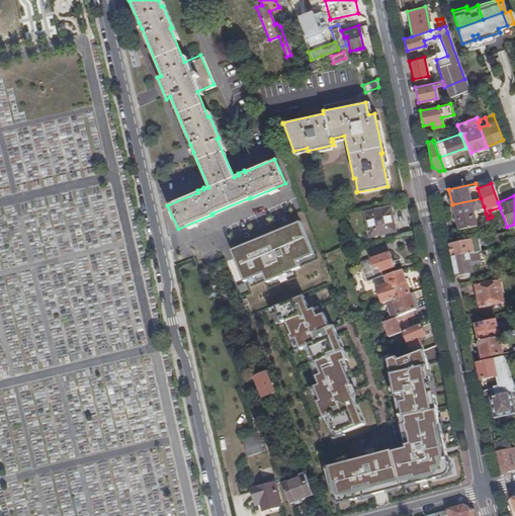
[(481,198),(452,204),(457,228),(475,225),(471,209),(484,206),(481,198)]
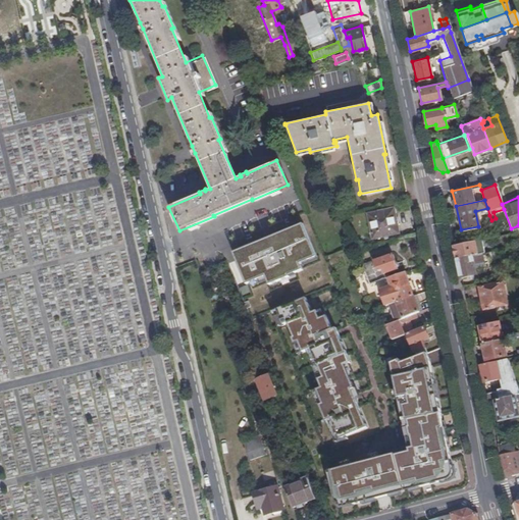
[(398,231),(393,207),(365,212),(371,238),(398,231)]
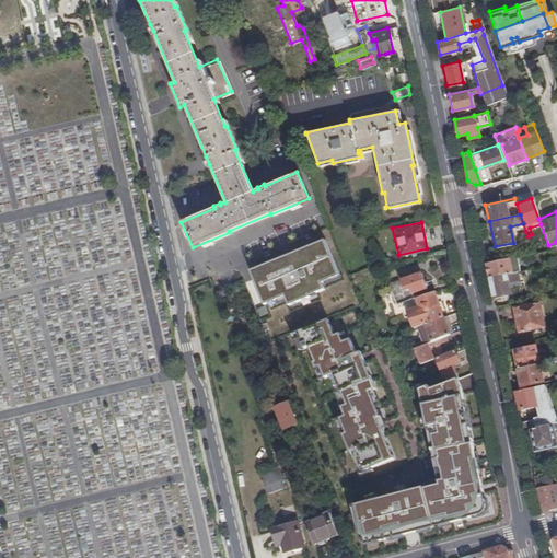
[(325,241),(253,270),(266,303),(287,295),(290,302),(324,288),(321,281),(338,274),(325,241)]
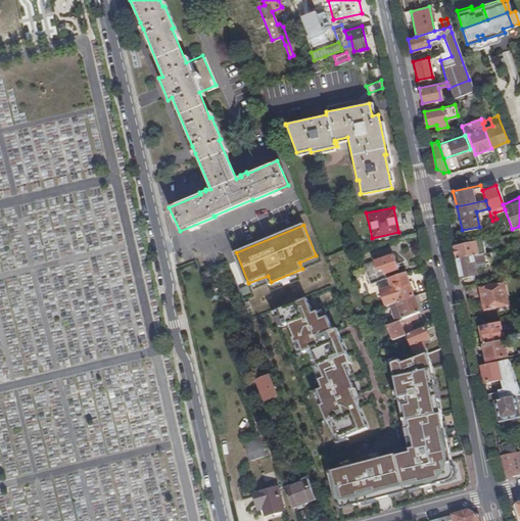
[(480,239),(453,244),(456,257),(481,252),(483,251),(480,239)]
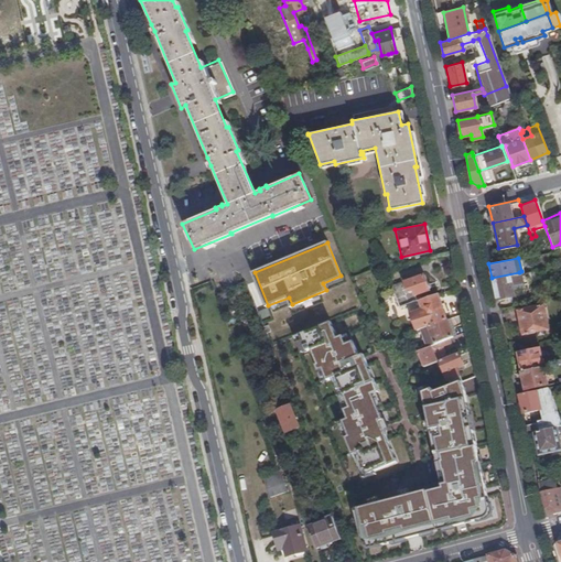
[(519,272),(492,278),(496,299),(514,295),(511,288),(522,285),(519,272)]
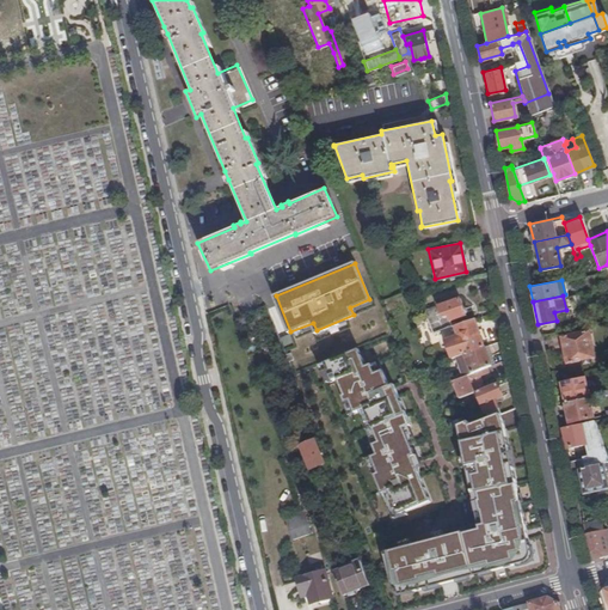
[(433,305),(422,310),(424,316),(430,331),(430,333),(450,324),(448,319),(464,313),(458,297),(436,304),(438,311),(436,312),(433,305)]
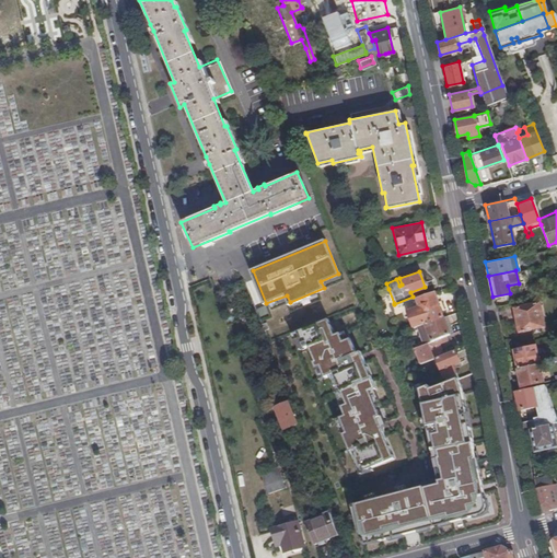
[(394,303),(389,289),(382,292),(386,305),(394,303)]
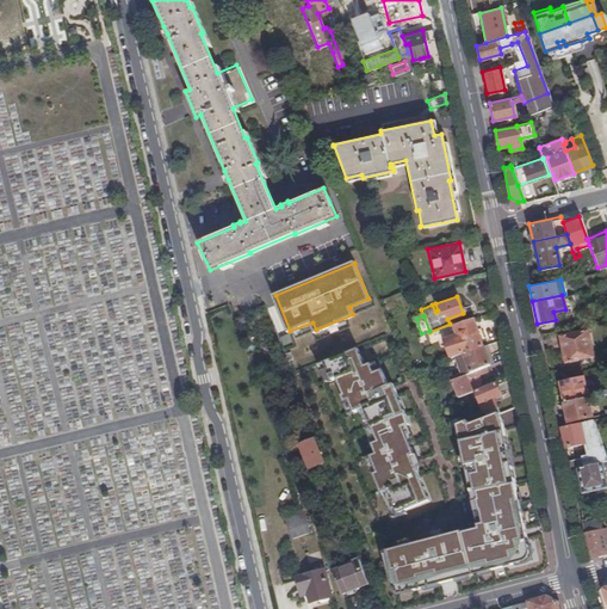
[(441,337),(448,356),(454,355),(482,344),(472,317),(452,324),(454,332),(441,337)]
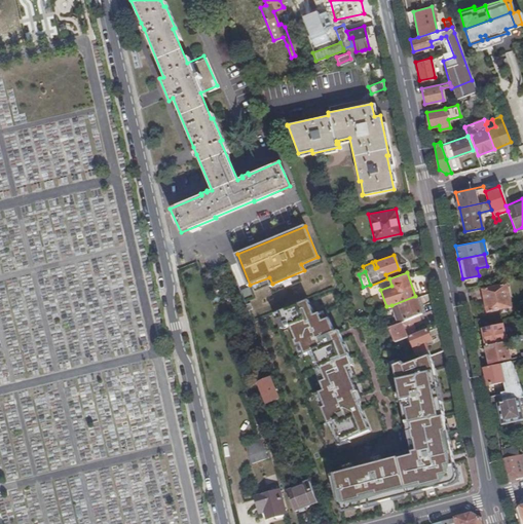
[(509,305),(505,284),(481,288),(486,310),(509,305)]
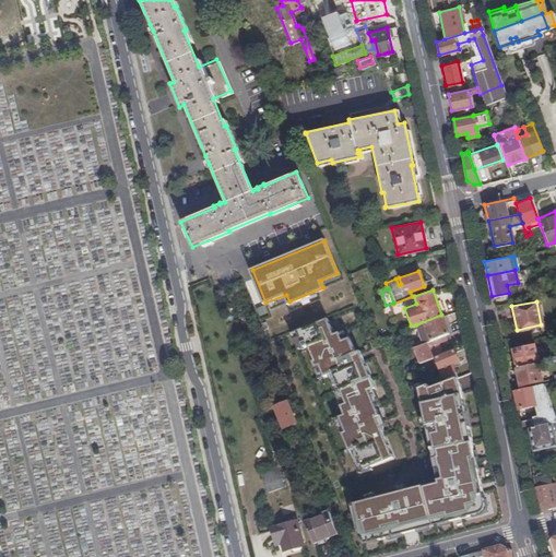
[(441,315),(416,324),(423,342),(442,334),(447,332),(444,324),(448,322),(445,313),(441,315)]
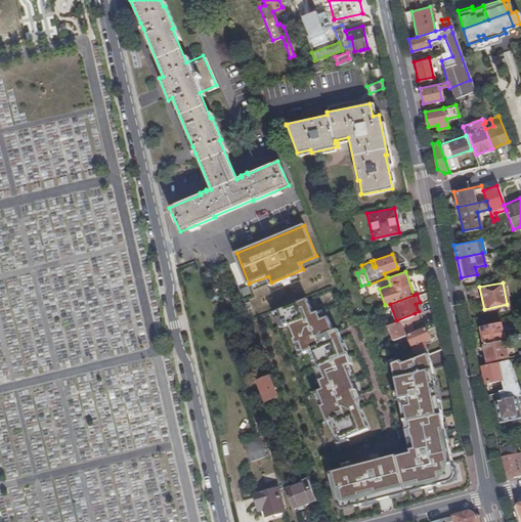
[(336,443),(372,430),(352,390),(356,389),(345,364),(350,363),(336,329),(332,331),(326,316),(320,318),(316,309),(313,310),(309,298),(273,311),(280,330),(287,327),(298,357),(308,353),(322,388),(314,391),(336,443)]
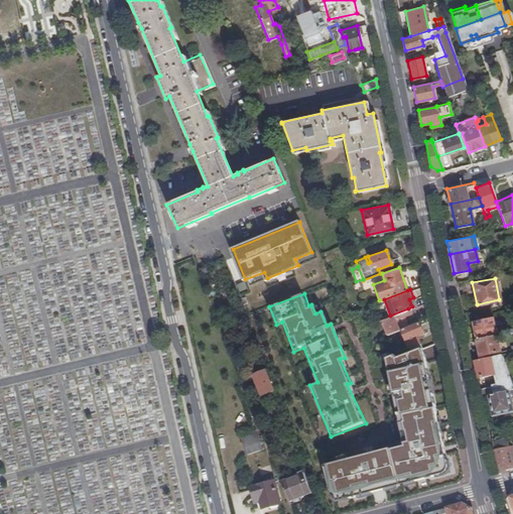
[(408,308),(390,315),(379,320),(385,334),(400,328),(406,326),(402,315),(409,312),(408,308)]
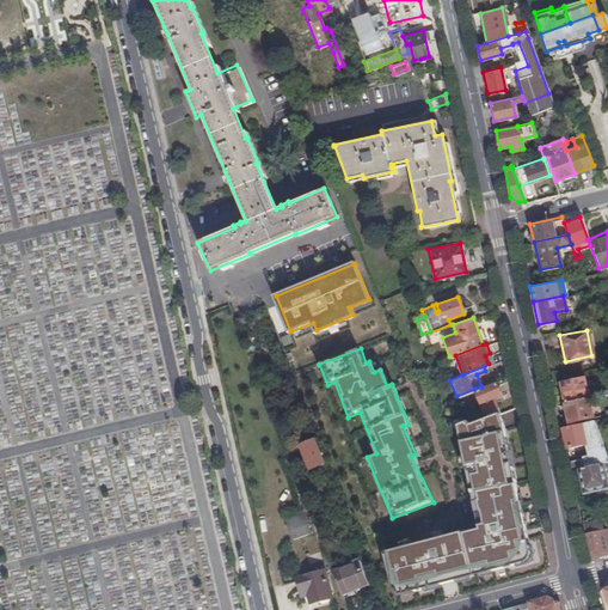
[(559,382),(564,402),(588,397),(583,377),(559,382)]
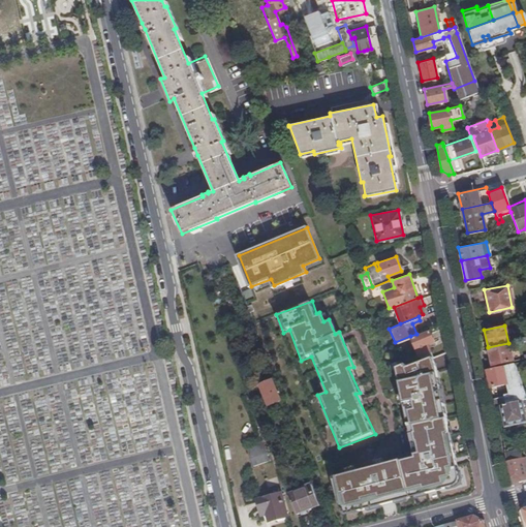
[(416,334),(410,336),(418,354),(419,354),(421,360),(431,355),(426,342),(433,340),(428,329),(416,334)]
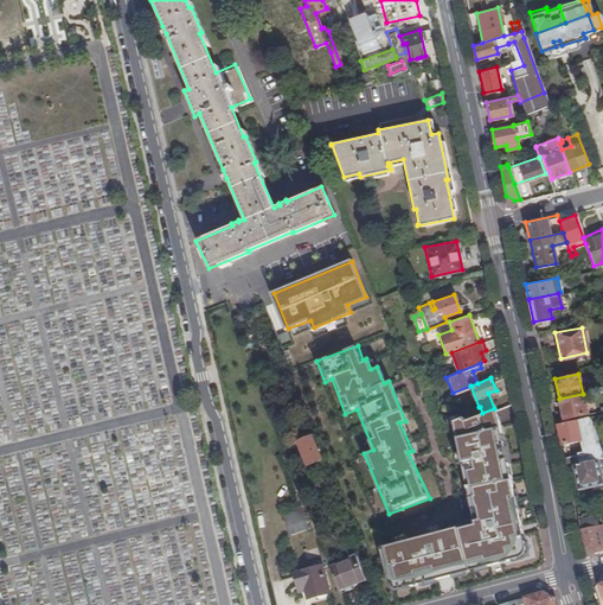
[(301,402),(297,394),(288,397),(290,407),(301,402)]
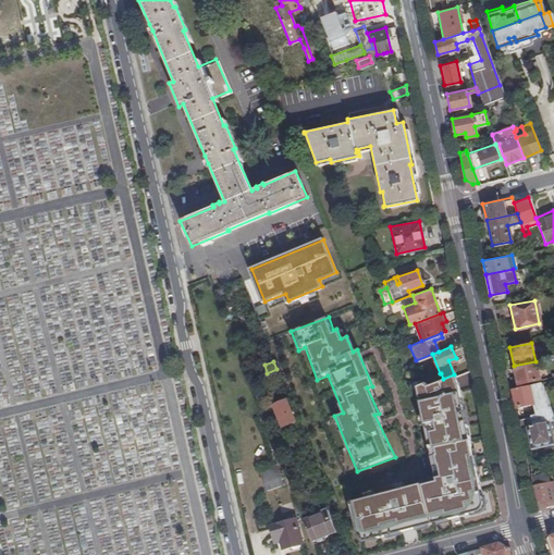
[(536,361),(514,366),(518,383),(539,379),(536,361)]
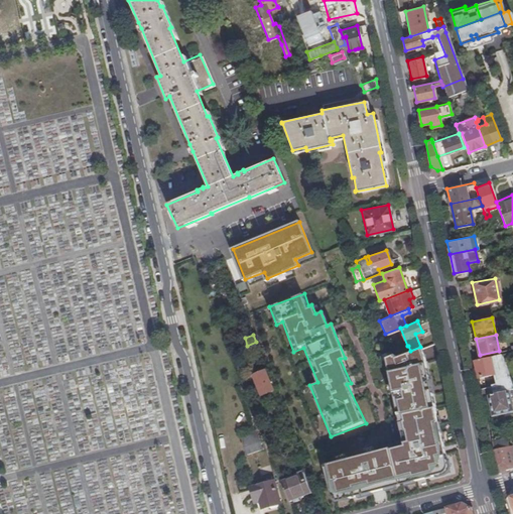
[(422,348),(388,360),(402,444),(325,465),(335,499),(341,502),(450,474),(452,470),(422,348)]
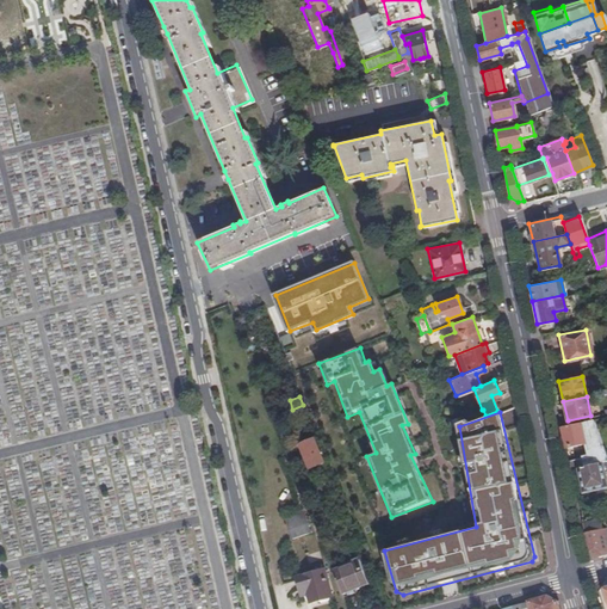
[(592,418),(559,425),(564,446),(583,442),(587,441),(590,454),(587,454),(567,459),(568,468),(577,466),(606,460),(592,418)]
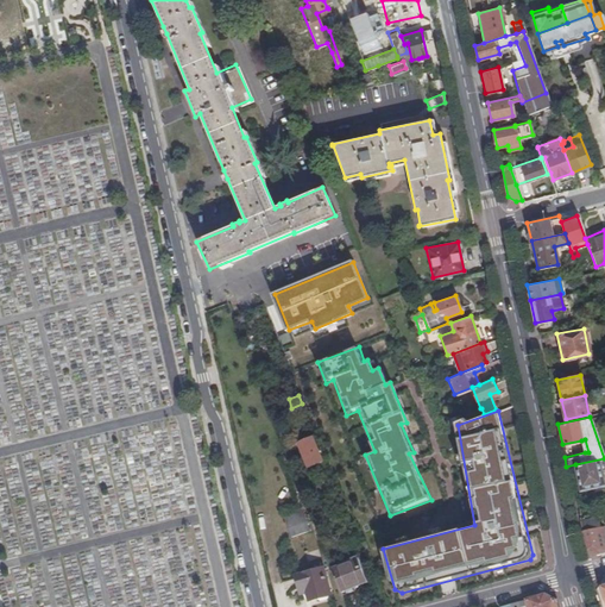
[(320,460),(310,436),(300,439),(298,436),(295,437),(297,442),(296,442),(306,465),(320,460)]
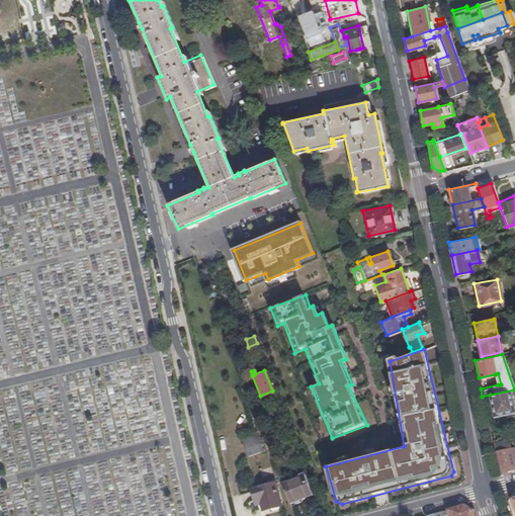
[(514,414),(514,390),(490,395),(494,415),(512,411),(513,415),(514,414)]
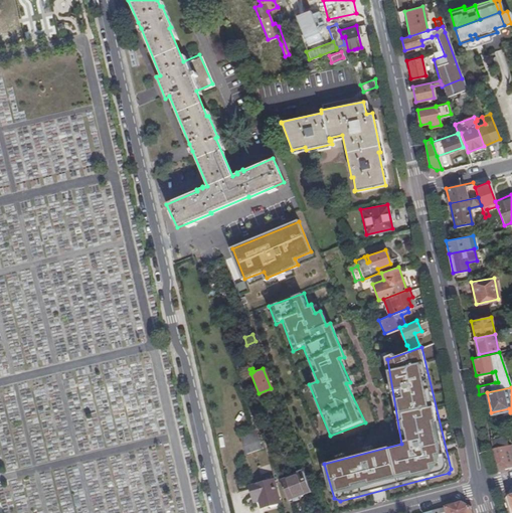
[(260,448),(253,430),(238,434),(244,453),(260,448)]
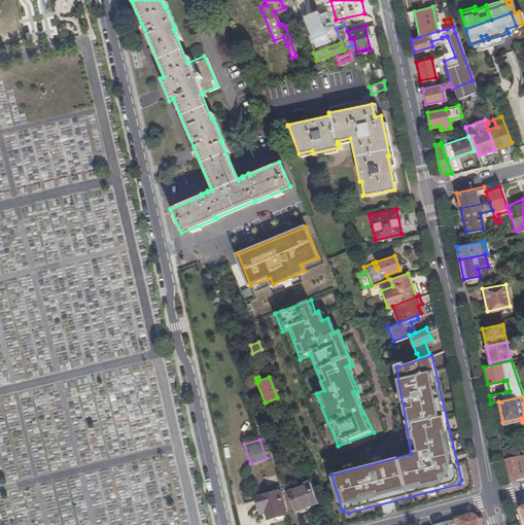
[(516,446),(500,449),(502,457),(517,454),(516,446)]
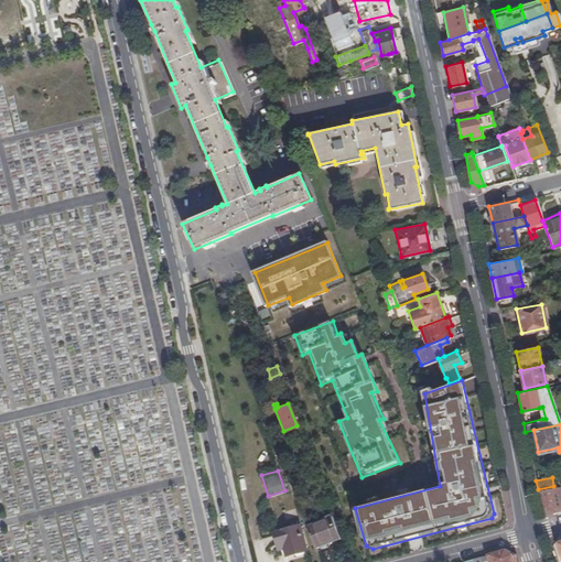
[(313,493),(310,485),(293,493),(297,499),(313,493)]
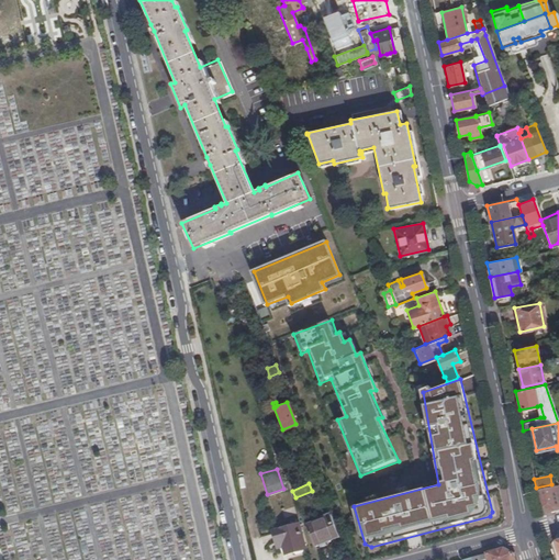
[(551,484),(536,488),(539,505),(549,511),(558,507),(558,490),(557,483),(551,484)]
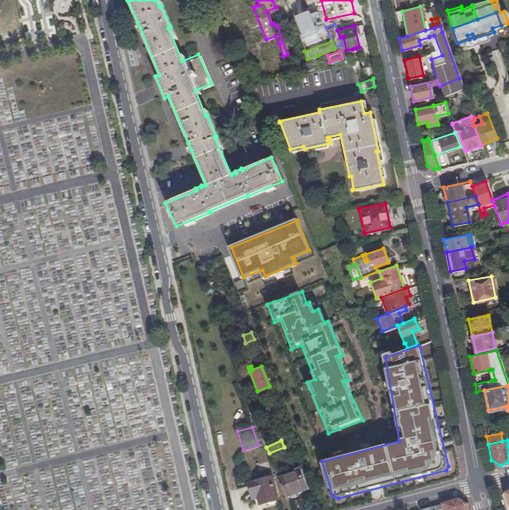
[(277,476),(284,494),(295,489),(296,491),(306,487),(298,467),(277,476)]
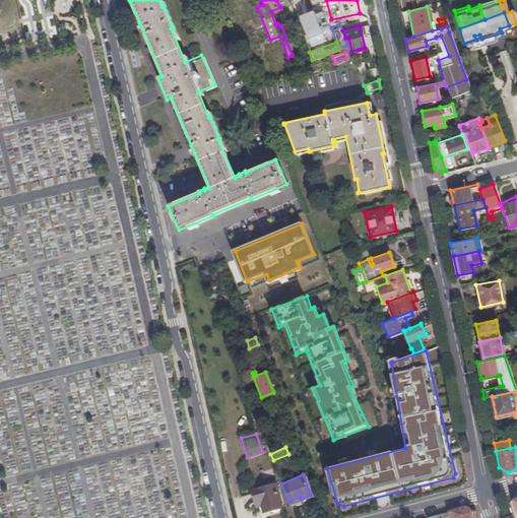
[(250,490),(253,501),(258,499),(260,504),(262,511),(280,506),(273,482),(250,490)]
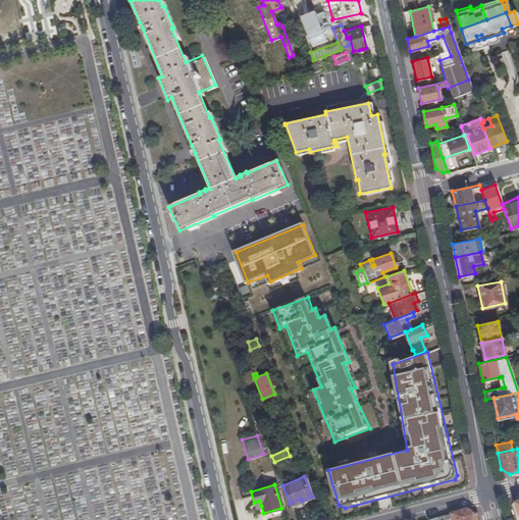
[(452,511),(418,519),(417,519),(476,519),(474,512),(465,507),(452,511)]
